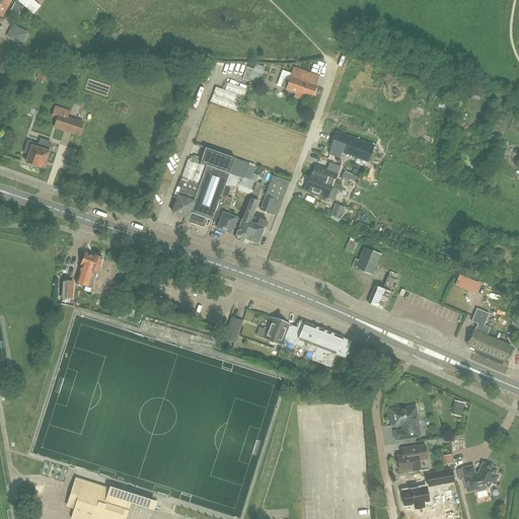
[(0,0),(0,14),(1,15),(10,0),(0,0)]
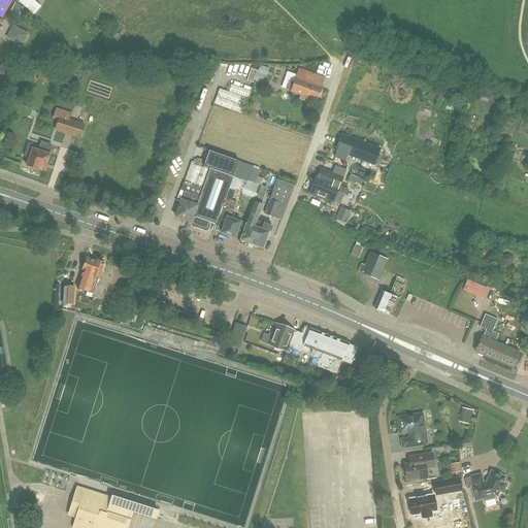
[(33,0),(28,0),(24,6),(34,14),(41,7),(33,0)]
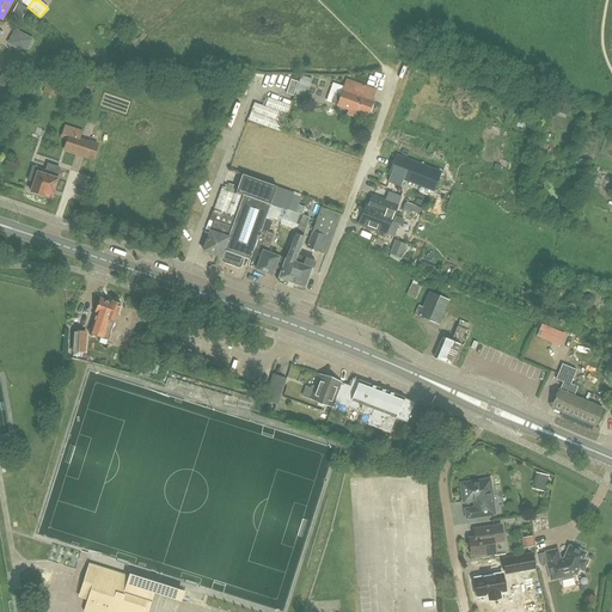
[(11,11),(20,17),(26,7),(16,1),(11,11)]
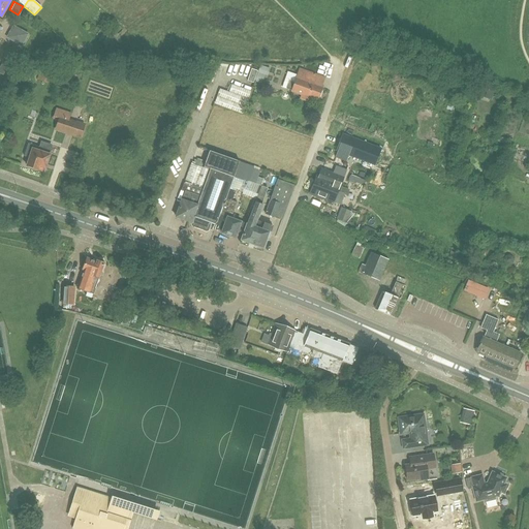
[(28,34),(13,26),(7,37),(22,45),(28,34)]
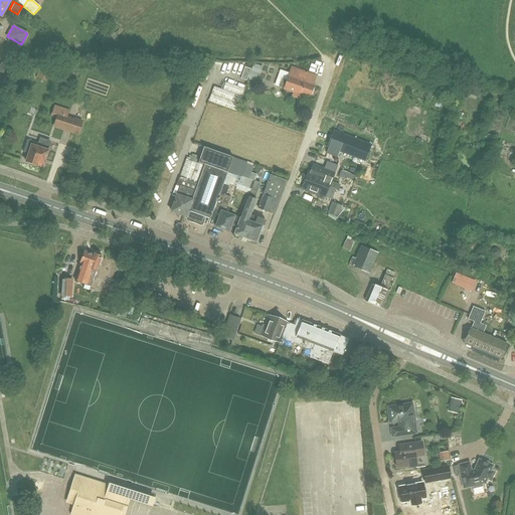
[(253,63),(250,70),(258,73),(261,65),(253,63)]
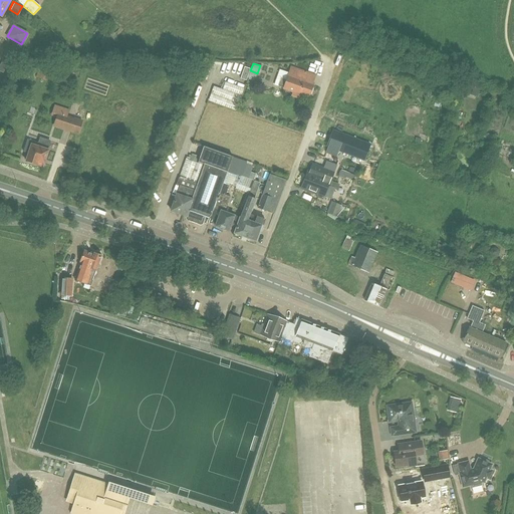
[(244,66),(240,78),(246,80),(250,69),(244,66)]
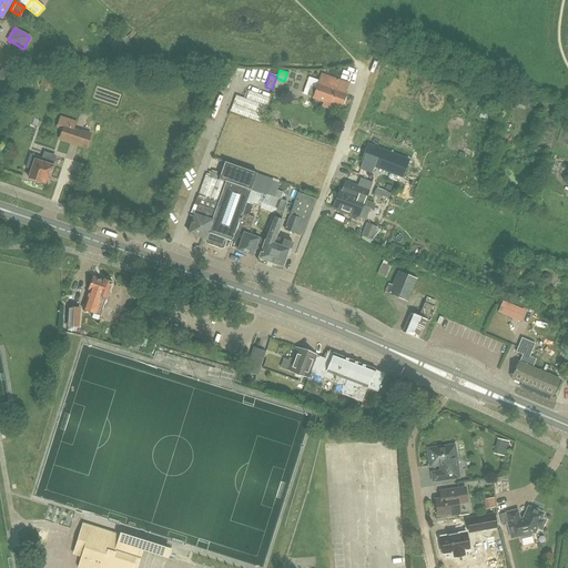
[(322,75),(320,81),(308,77),(303,93),(314,97),(314,98),(324,101),(323,105),(330,108),(331,103),(341,107),(345,93),(334,90),(337,81),(322,75)]
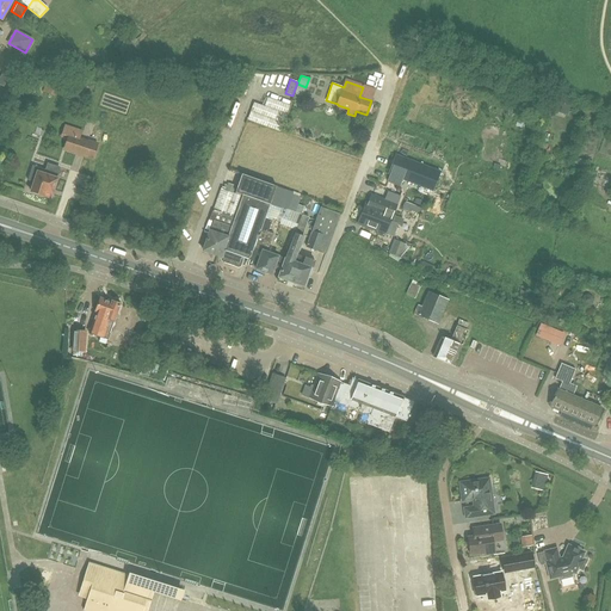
[(551,109),(567,113),(572,100),(556,94),(551,109)]
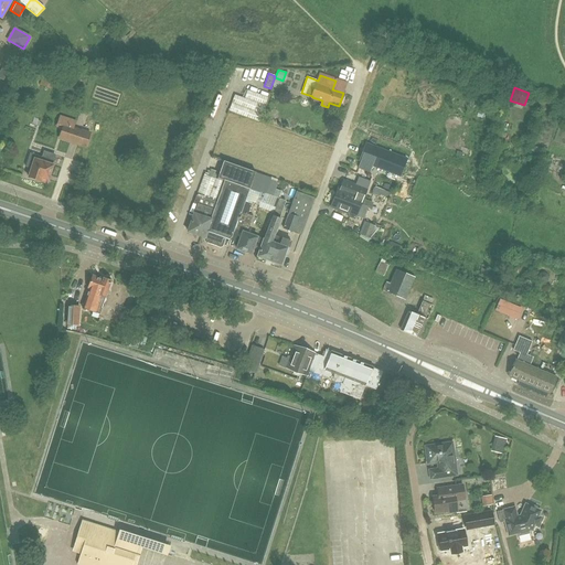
[(227,110),(258,120),(266,96),(244,88),(241,96),(233,94),(227,110)]
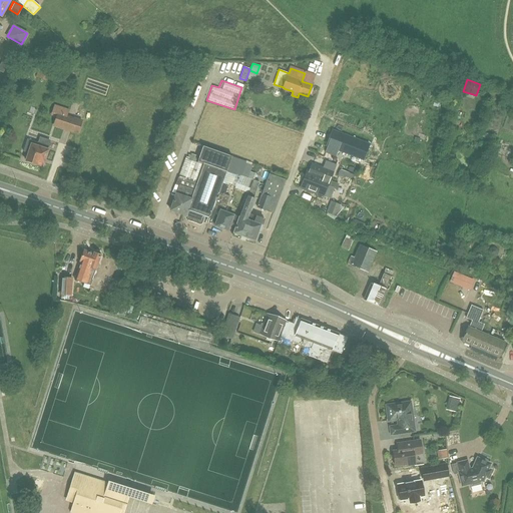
[(52,126),(77,134),(82,120),(57,112),(52,126)]
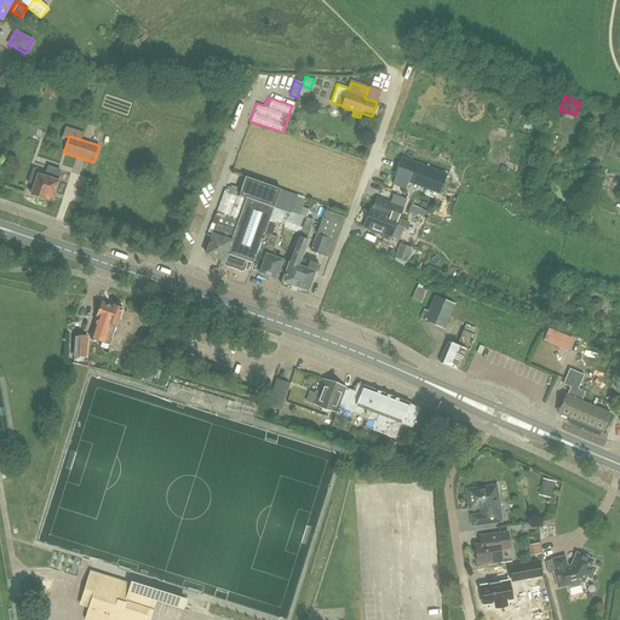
[(447,174),(401,158),(394,176),(396,177),(394,183),(406,188),(408,182),(440,194),(447,174)]
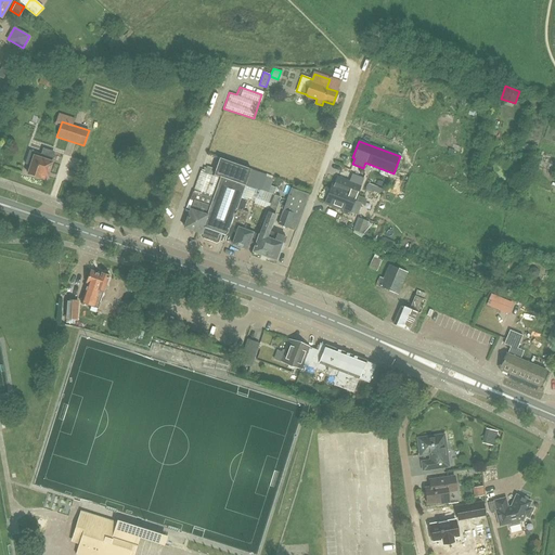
[(43,179),(44,175),(48,176),(52,163),(48,162),(51,151),(42,149),(40,158),(34,156),(28,173),(43,179)]
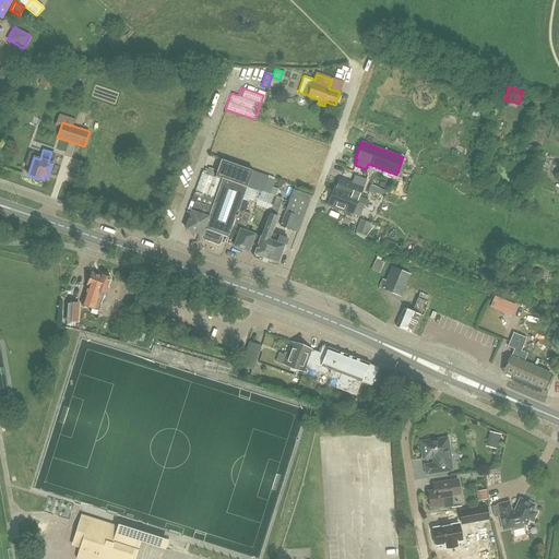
[(229,235),(229,233),(247,187),(253,171),(222,159),(215,177),(222,179),(214,200),(194,192),(192,201),(194,201),(186,229),(219,240),(222,233),(229,235)]
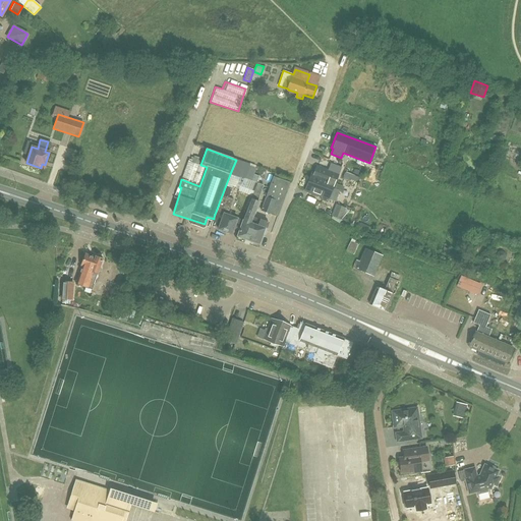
[(256,184),(244,179),(249,164),(236,160),(230,174),(214,217),(221,220),(218,229),(232,234),(234,227),(240,229),(243,220),(240,219),(239,220),(228,215),(233,199),(228,197),(232,186),(235,187),(235,188),(238,189),(238,191),(246,194),(252,196),(256,184)]
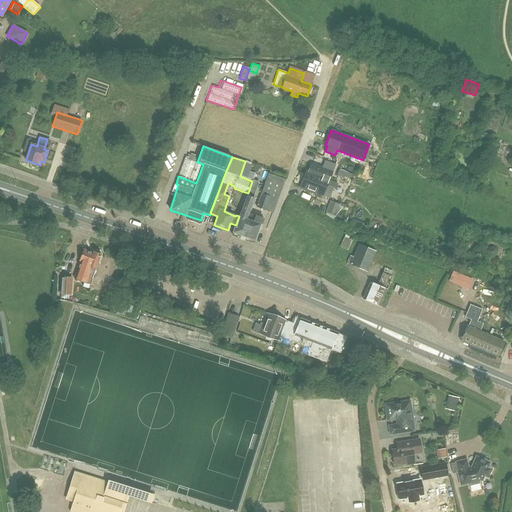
[(302,181),(300,188),(315,194),(314,196),(322,198),(323,195),(330,198),(333,189),(336,190),(338,184),(330,181),(329,185),(327,185),(328,182),(332,171),(335,164),(325,160),(322,167),(311,163),(309,170),(306,169),(304,176),(303,175),(301,181),(302,181)]
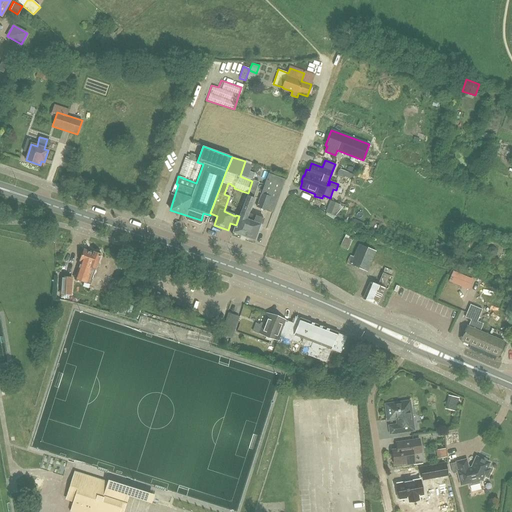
[(339,168),(336,173),(350,179),(352,175),(339,168)]
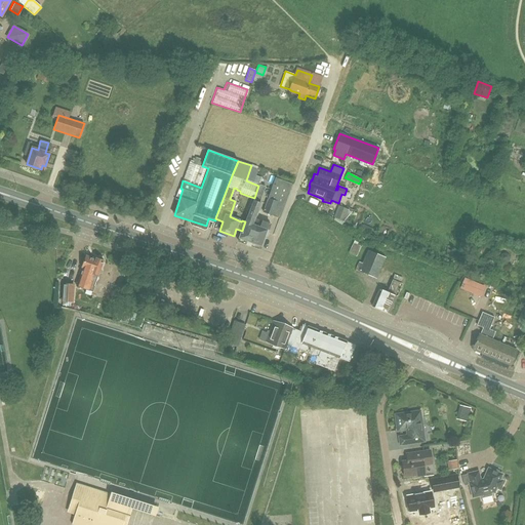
[(279,217),(291,184),(275,177),(263,212),(279,217)]
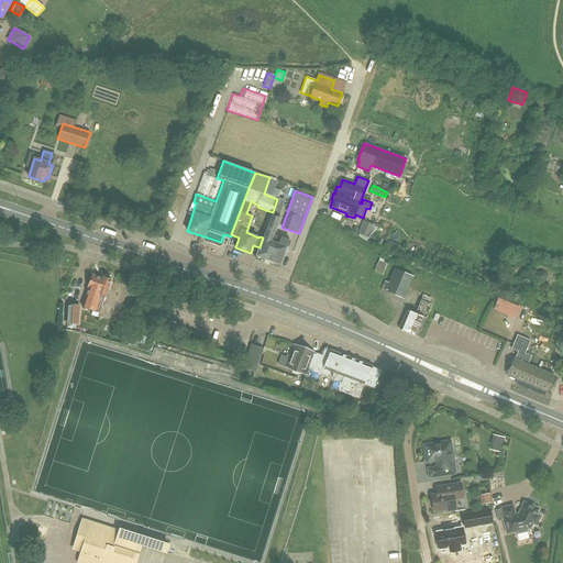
[(273,212),(263,238),(260,247),(256,256),(280,264),(283,256),(284,256),(289,241),(282,238),(279,244),(271,241),(279,218),(277,217),(283,200),(277,199),(273,212)]
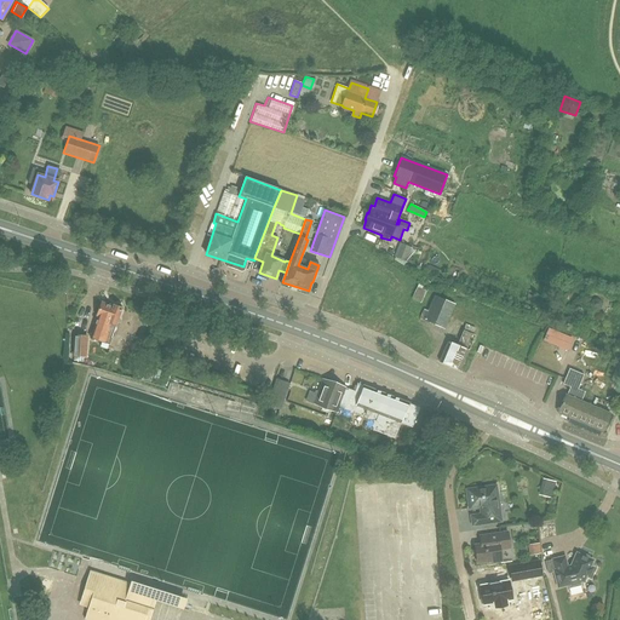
[(411,247),(400,244),(395,257),(407,260),(411,247)]
